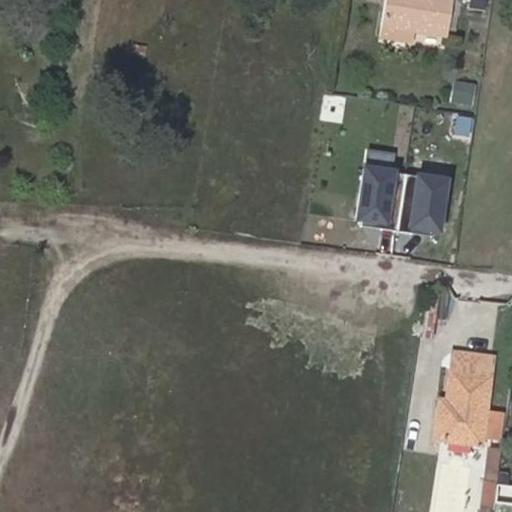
[(415,31),(445,37),(451,0),(386,0),(380,37),(413,42),(415,31)]
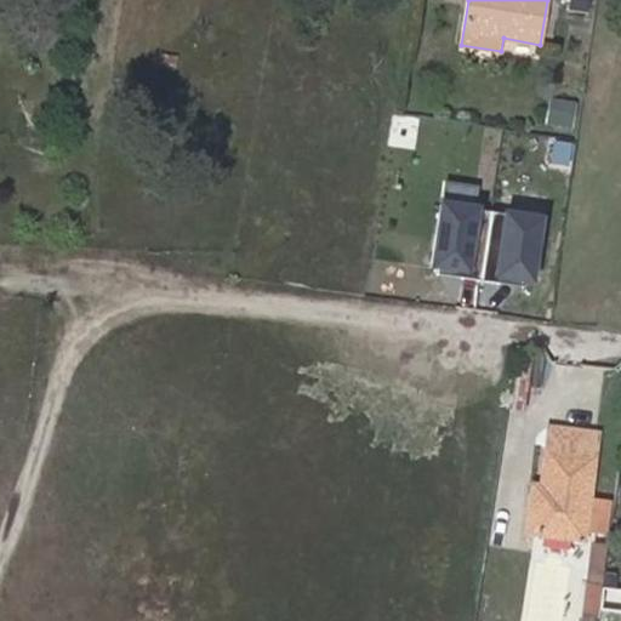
[(594,0),(575,0),(575,10),(593,12),(594,0)]
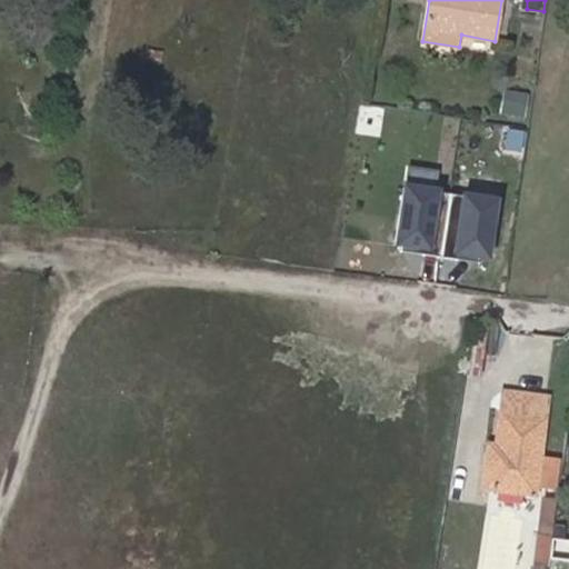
[(568,62),(568,45),(560,43),(558,62),(568,62)]
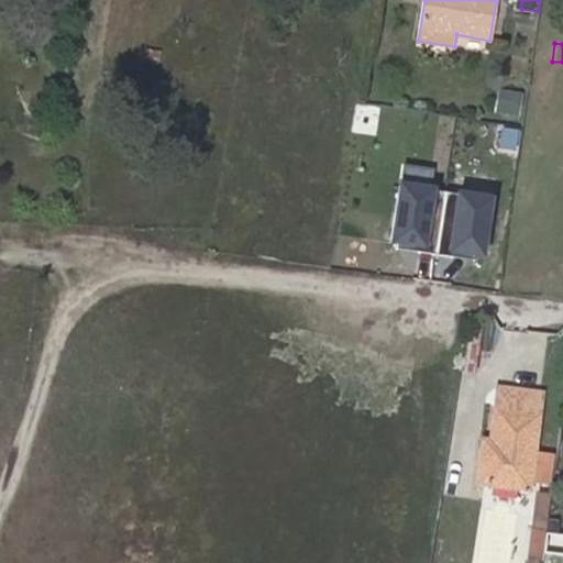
[(523,92),(504,89),(500,112),(520,114),(523,92)]
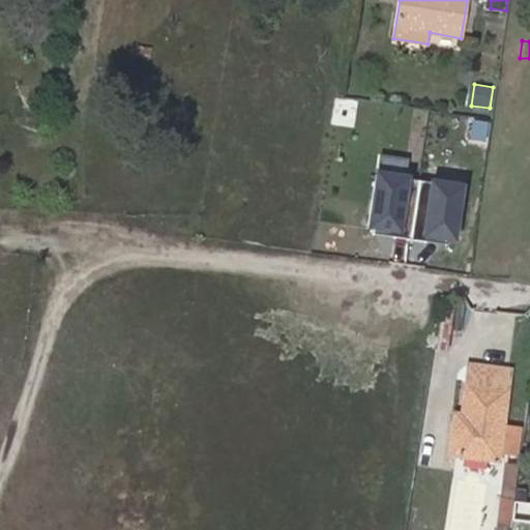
[(413,177),(377,172),(369,232),(405,237),(413,177)]
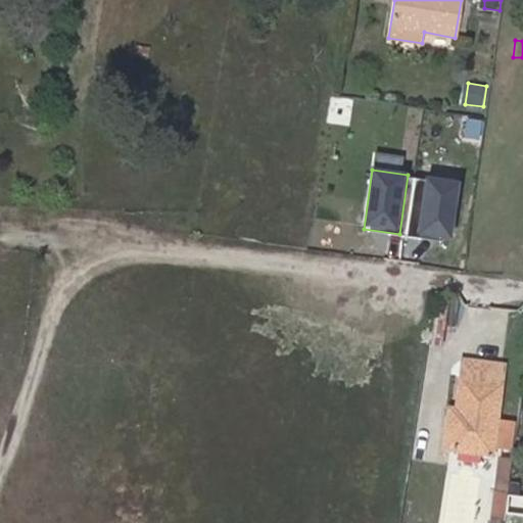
[(459,183),(423,178),(415,236),(450,241),(459,183)]
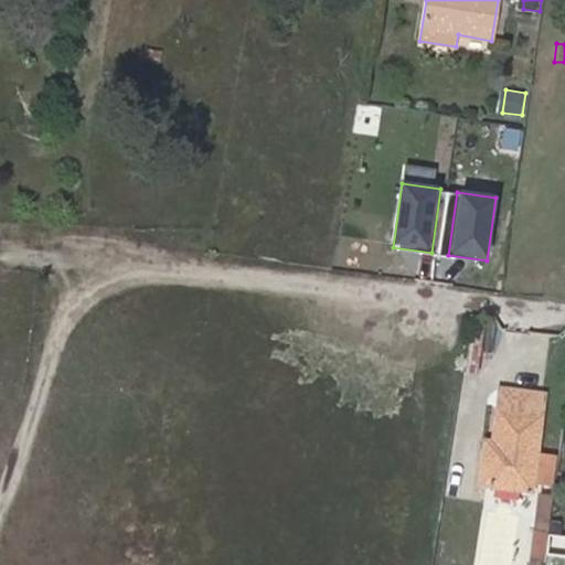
[(469,320),(466,371),(481,372),(484,320),(469,320)]
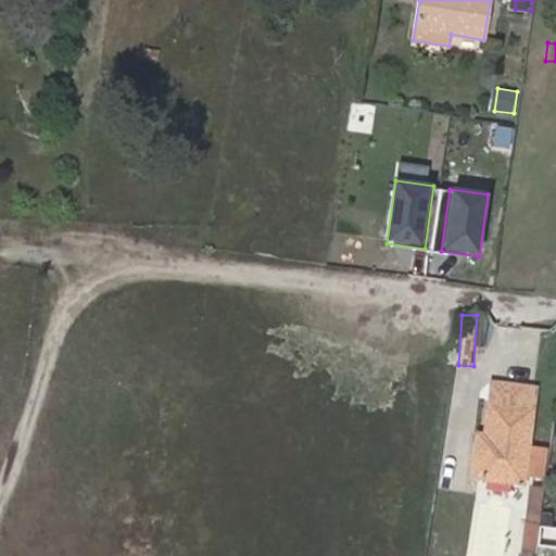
[(493,380),(485,433),(483,449),(475,447),(470,476),(521,484),(522,477),(540,479),(544,449),(527,445),(536,387),(493,380)]
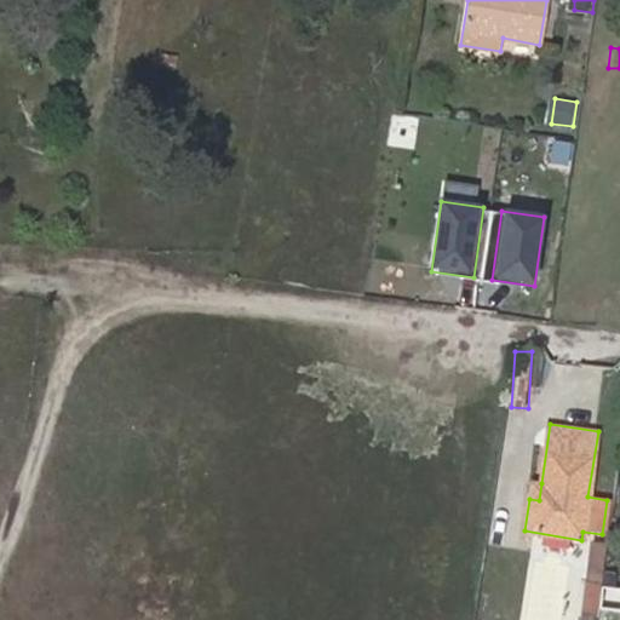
[(539,500),(541,483),(532,482),(529,499),(539,500)]
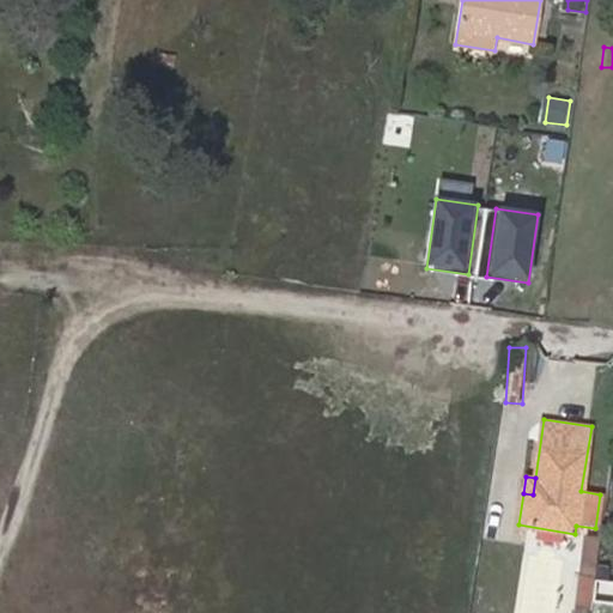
[(583,535),(578,574),(592,576),(596,536),(583,535)]
